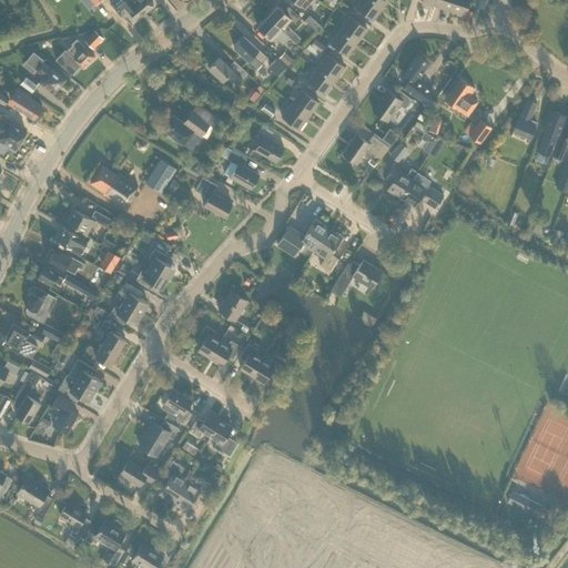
[(112,0),(110,3),(121,17),(125,12),(133,22),(143,13),(132,0),(112,0)]
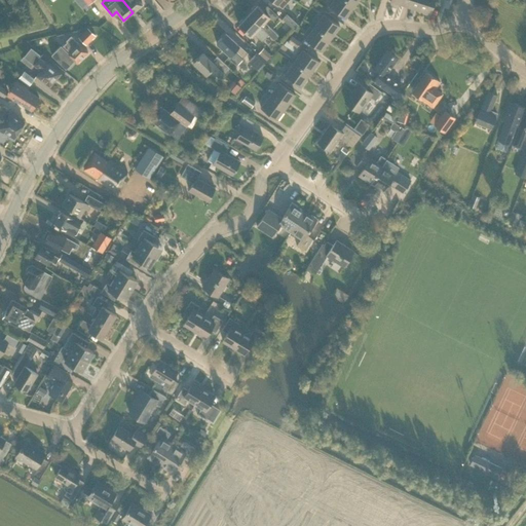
[(122,0),(133,12),(142,5),(138,0),(122,0)]
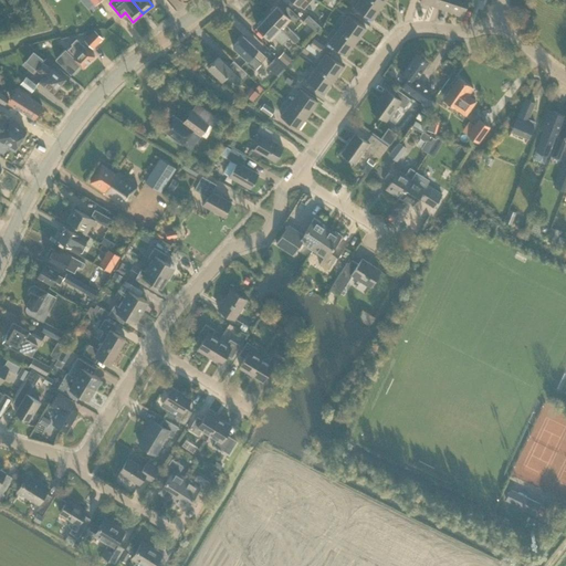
[(371,20),(381,7),(371,0),(358,0),(354,7),(371,20)]
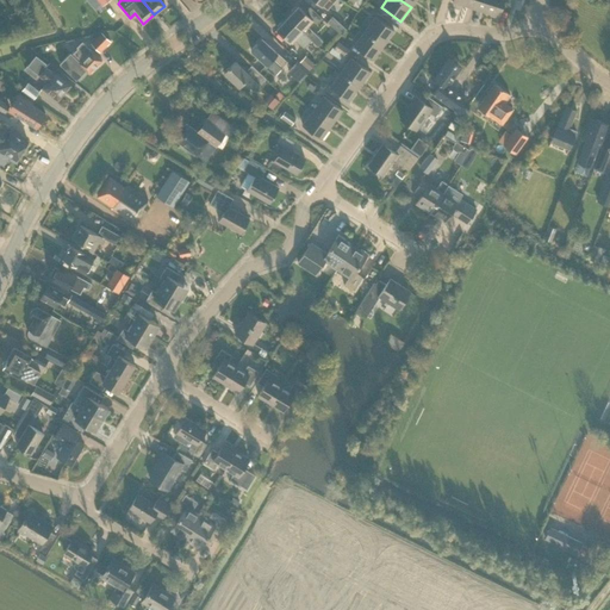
[(484,12),(487,0),(470,0),(468,7),(484,12)]
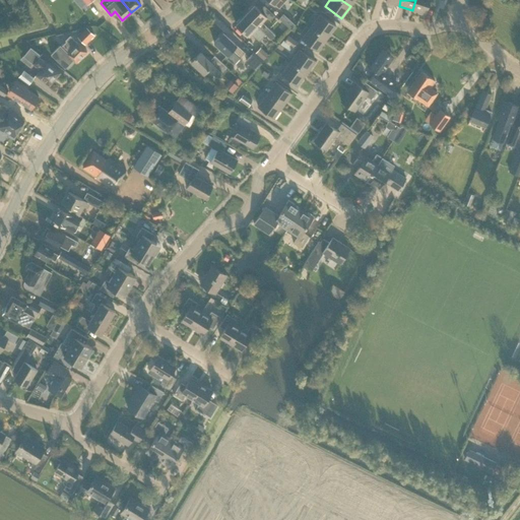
[(415,0),(412,10),(426,15),(430,0),(415,0)]
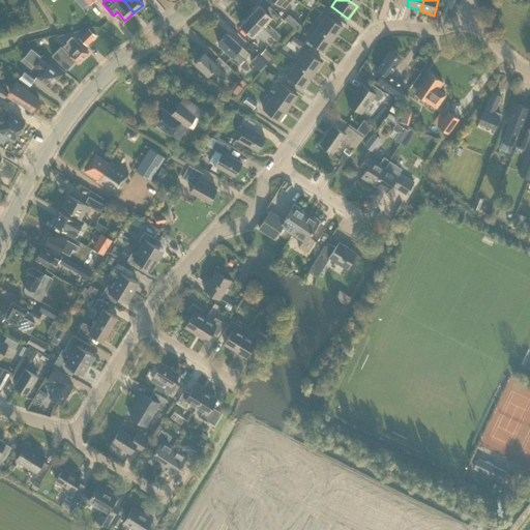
[(265,30),(270,34),(275,39),(280,35),(267,23),(271,18),(270,17),(270,16),(259,5),(257,6),(253,9),(254,10),(249,16),(265,30)]
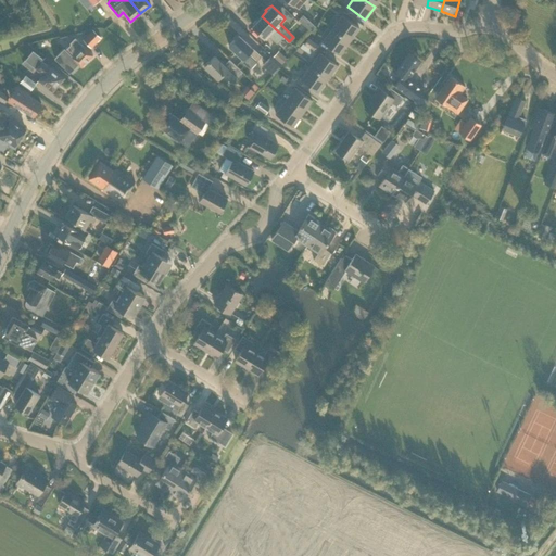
[(311,32),(315,26),(303,15),(298,20),(311,32)]
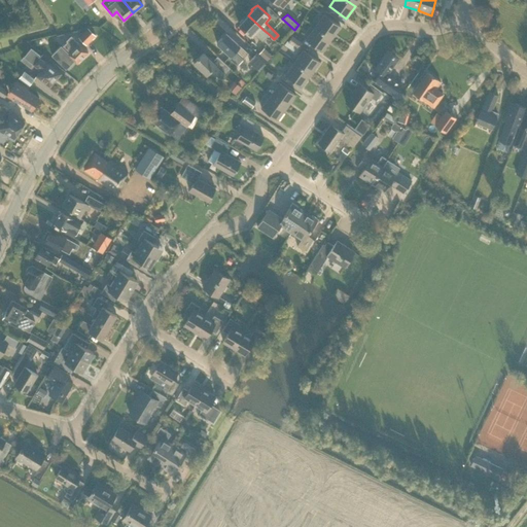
[(315,27),(331,39),(341,27),(323,14),(315,27)]
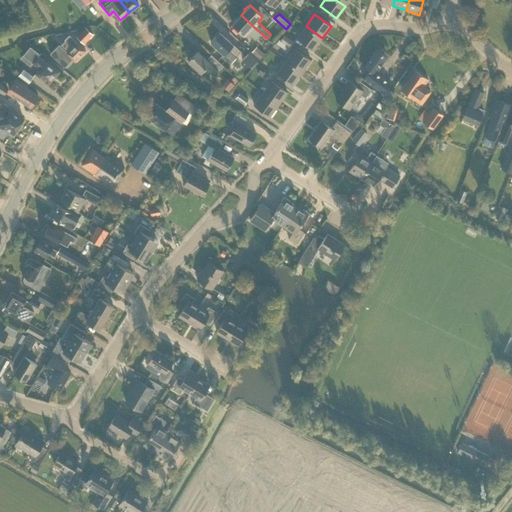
[(255,40),(261,33),(256,29),(241,15),(236,19),(236,18),(232,22),(233,23),(232,24),(243,35),(243,34),(245,36),(247,33),(255,40)]
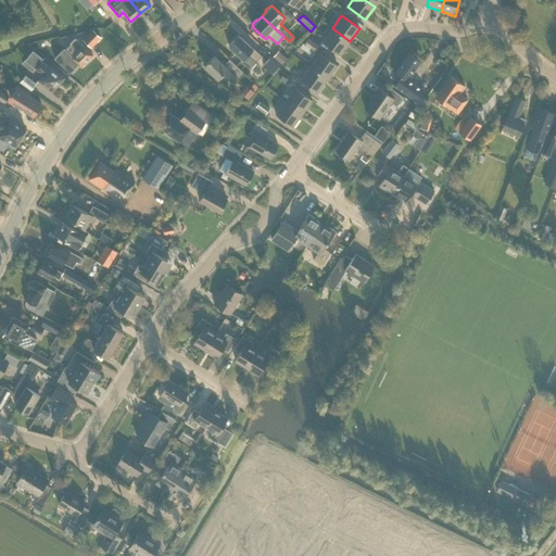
[(91,48),(101,38),(92,28),(83,39),(91,48)]
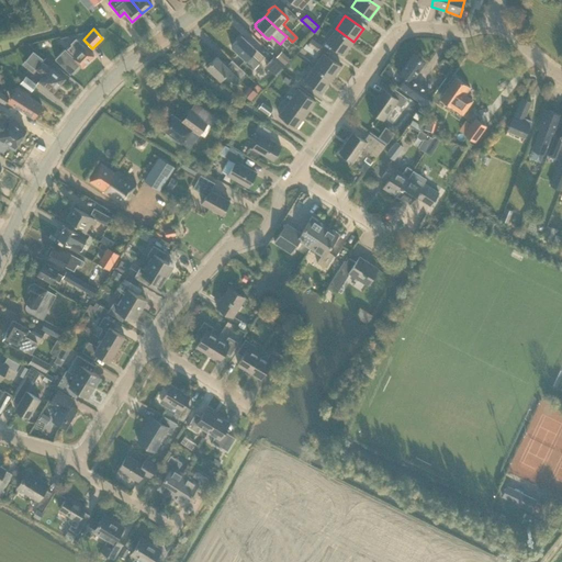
[(344,55),(353,42),(336,29),(326,42),(344,55)]
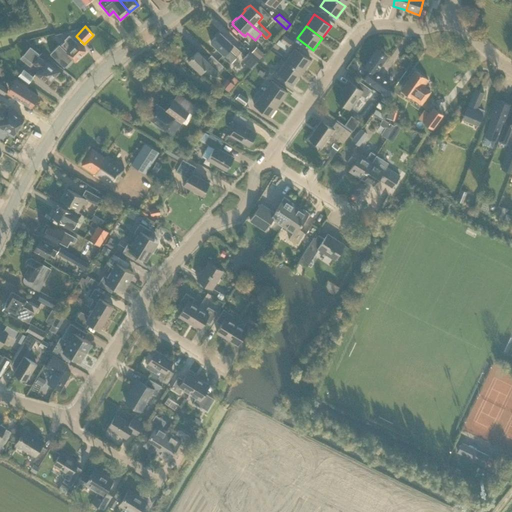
[(230,63),(241,52),(233,44),(220,32),(210,42),(223,54),(221,55),(230,63)]
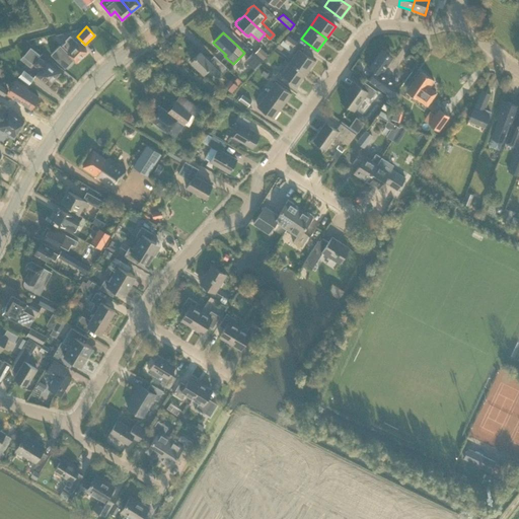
[(70,35),(65,41),(66,42),(61,47),(60,46),(51,55),(64,68),(73,60),(76,62),(86,52),(77,43),(70,35)]
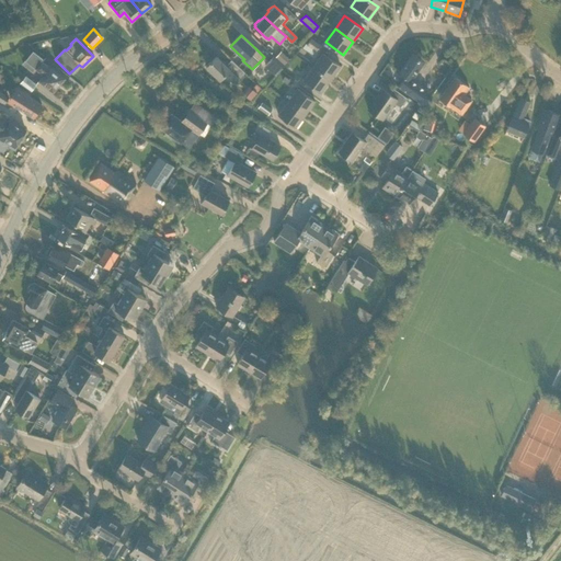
[(316,52),(320,45),(311,38),(306,45),(316,52)]
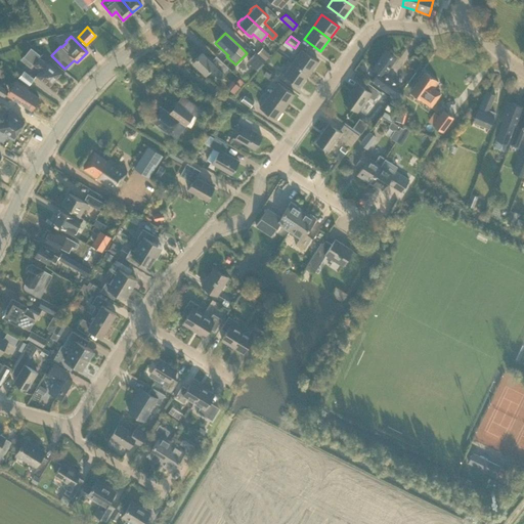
[(24,56),(40,70),(36,75),(49,86),(59,73),(46,62),(38,56),(39,54),(31,47),(24,56)]
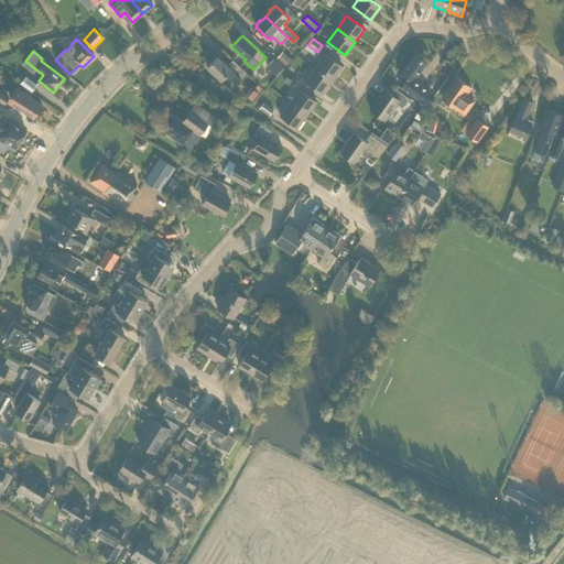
[(285,65),(291,60),(282,52),(277,57),(285,65)]
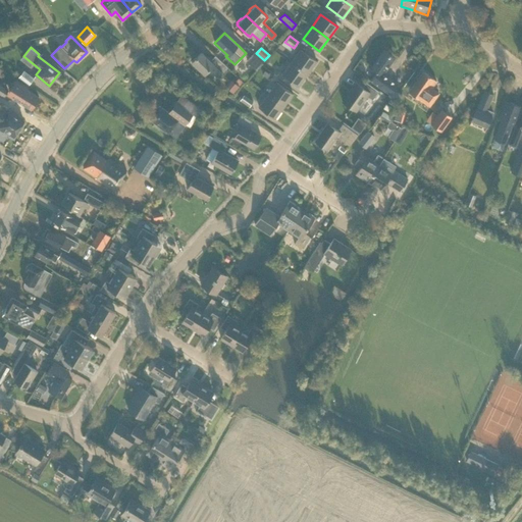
[(291,62),(308,73),(316,61),(300,49),(291,62)]
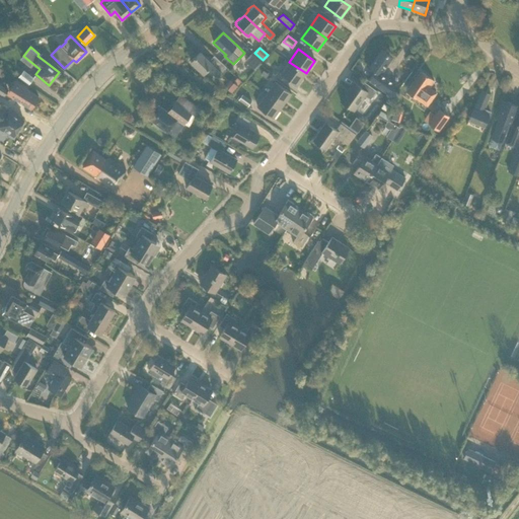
[(393,101),(398,93),(391,88),(395,83),(381,73),(392,58),(381,50),(369,66),(375,70),(368,80),(387,93),(385,95),(393,101)]
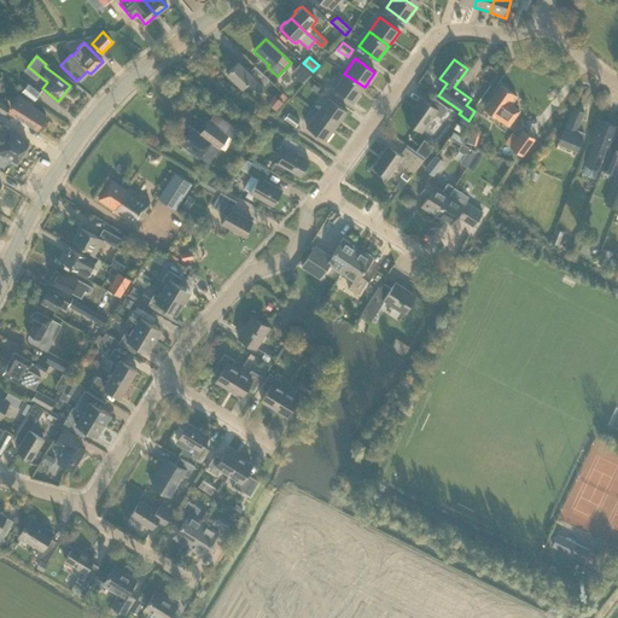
[(249,73),(238,62),(227,74),(242,88),(246,82),(257,92),(269,80),(255,66),(249,73)]
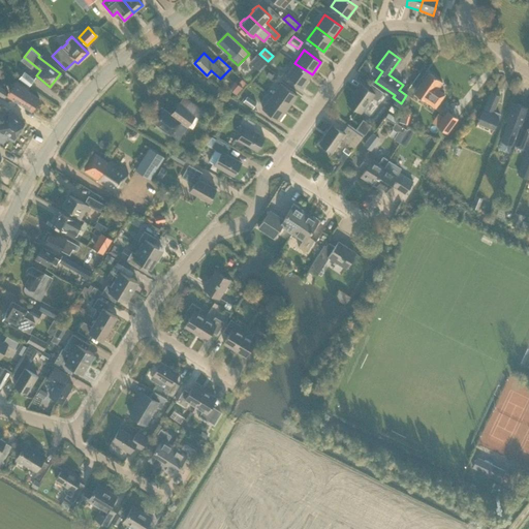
[(263,67),(269,62),(258,53),(253,58),(263,67)]
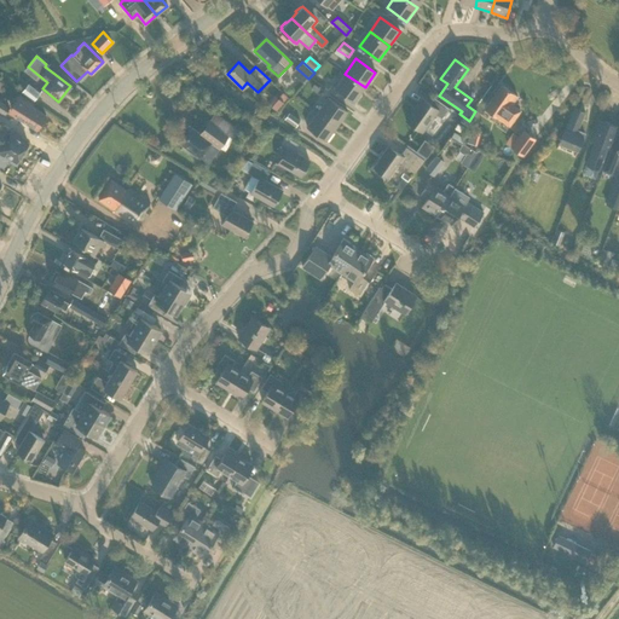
[(354,102),(365,87),(345,74),(335,88),(354,102)]
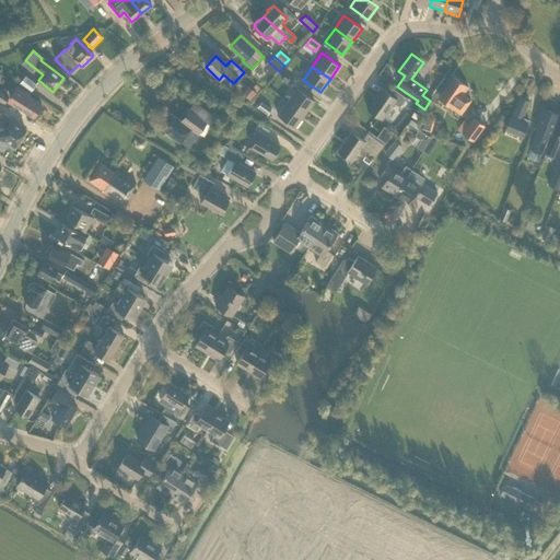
[(31,92),(37,84),(25,76),(20,83),(31,92)]
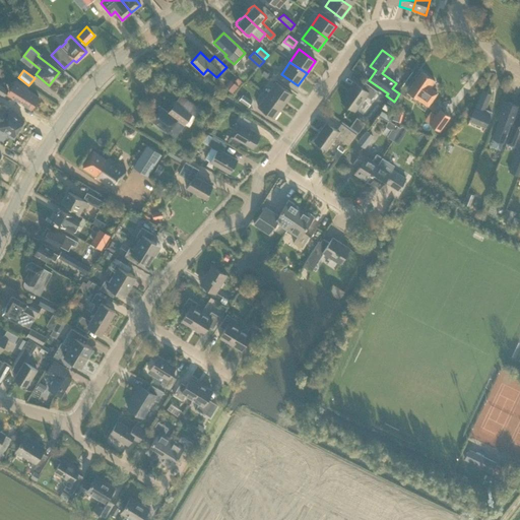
[(430,88),(435,80),(421,71),(407,91),(420,101),(428,105),(437,92),(430,88)]
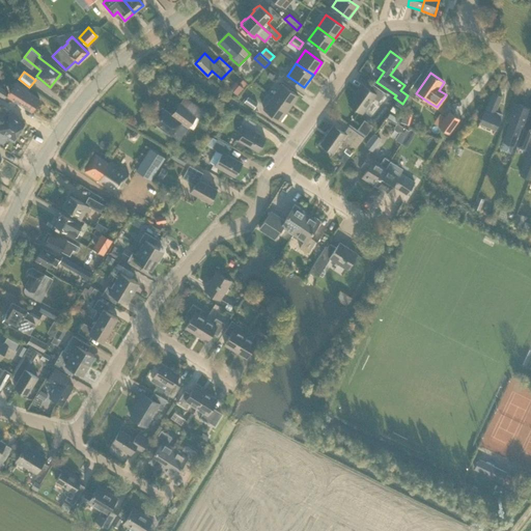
[(9,92),(7,96),(19,104),(31,111),(39,99),(27,91),(28,89),(17,81),(9,92)]
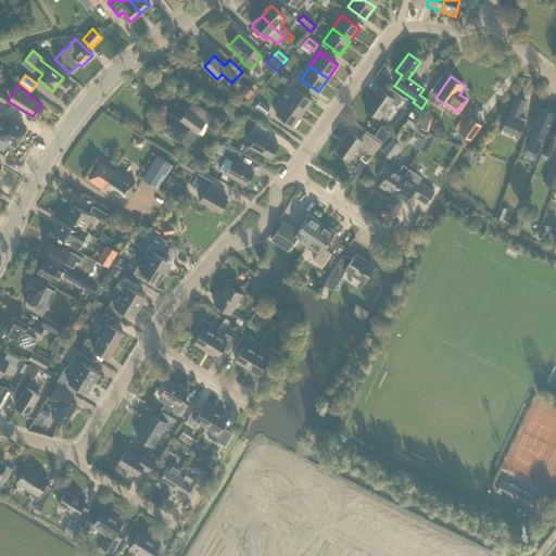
[(248,99),(254,91),(247,86),(241,92),(248,99)]
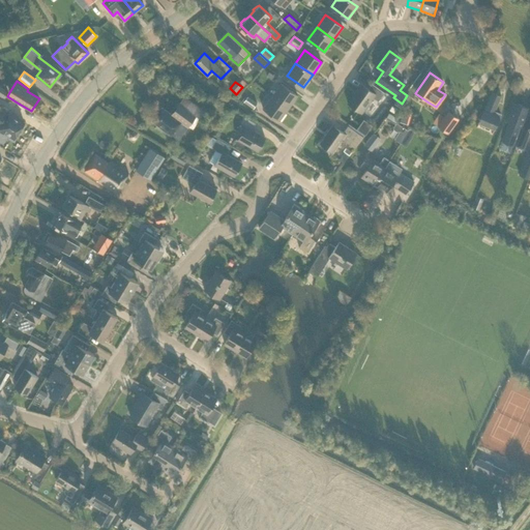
[(271,96),(288,108),(297,95),(281,84),(271,96)]
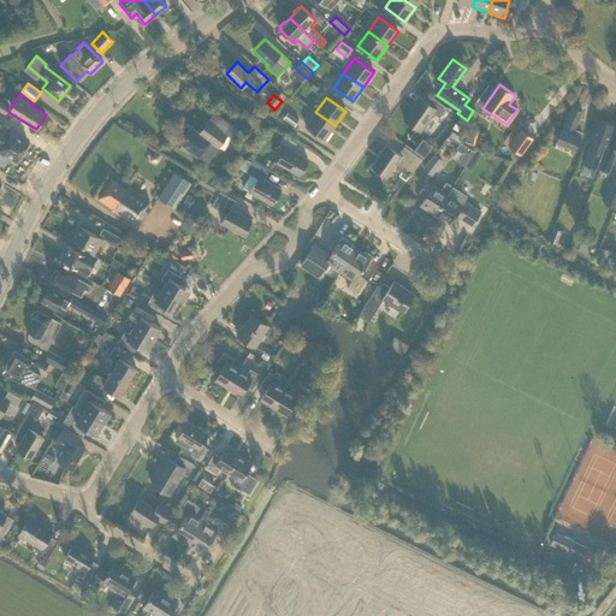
[(446,108),(432,98),(427,104),(420,98),(403,120),(419,131),(432,113),(439,118),(446,108)]
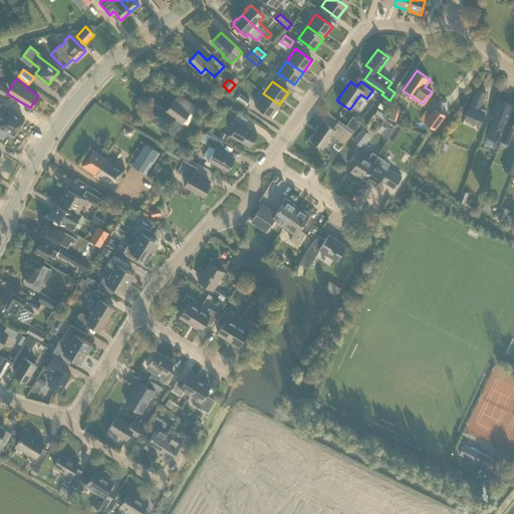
[(479,125),(484,113),(485,110),(479,108),(486,93),(477,89),(464,118),(479,125)]
